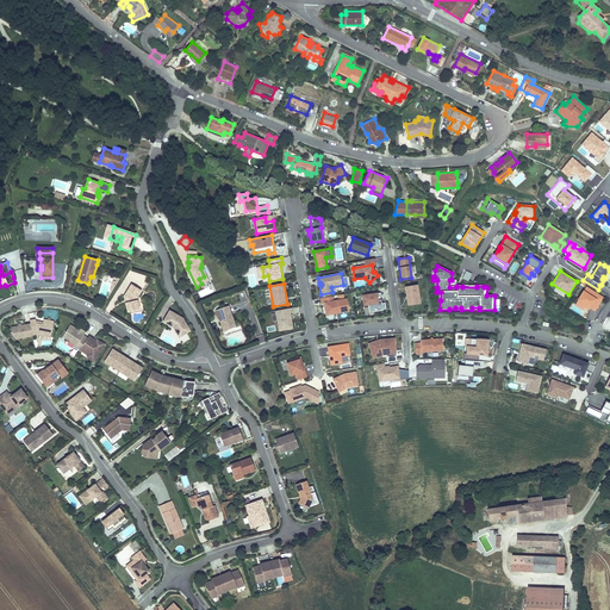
[(142,291),(131,285),(124,297),(125,298),(126,303),(125,303),(128,312),(134,311),(132,307),(138,306),(137,298),(142,291)]
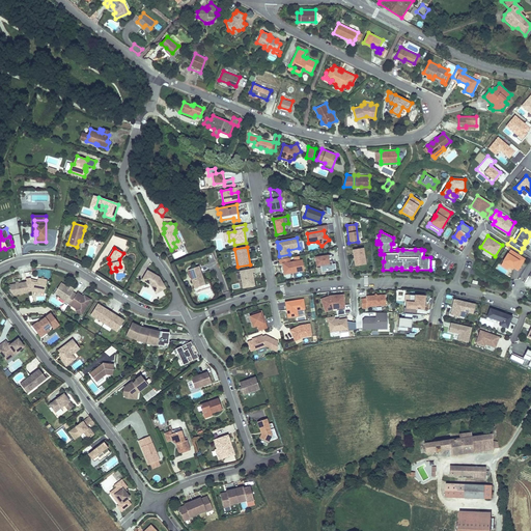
[(366,264),(363,248),(353,250),(356,266),(357,266),(366,264)]
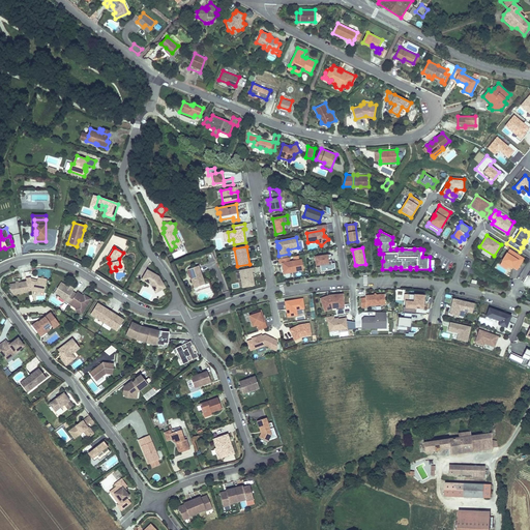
[(517,270),(524,259),(509,249),(502,261),(512,268),(517,270)]
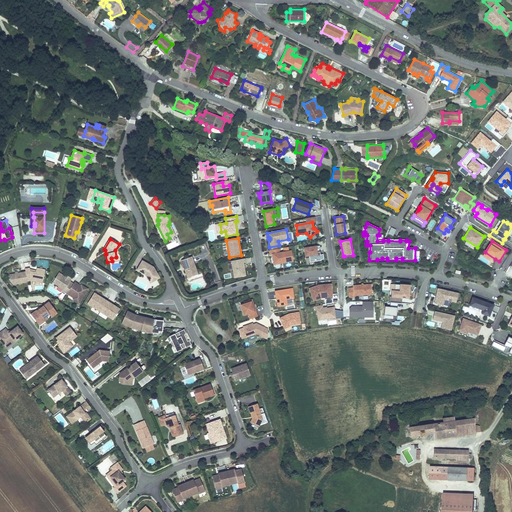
[(274,264),(293,261),(291,251),(280,253),(279,249),(269,251),(270,255),(274,254),(275,256),(273,257),(274,264)]
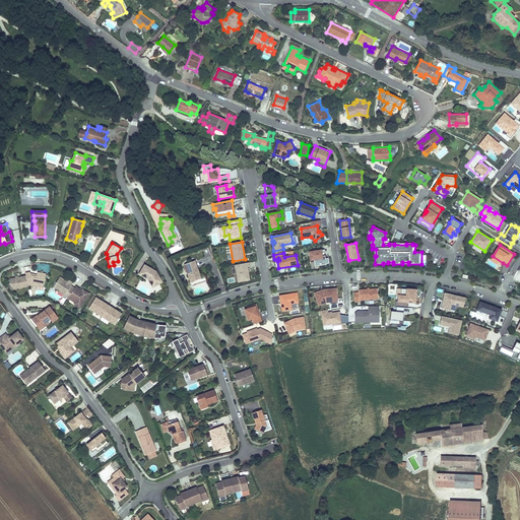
[(322,255),(310,257),(310,260),(314,260),(315,266),(326,265),(326,264),(329,264),(328,258),(325,259),(325,255),(322,256),(322,255)]
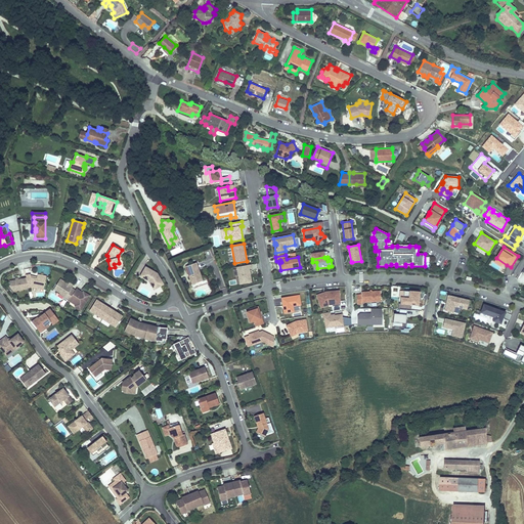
[(507,265),(496,258),(494,262),(500,266),(503,264),(506,266),(507,265)]
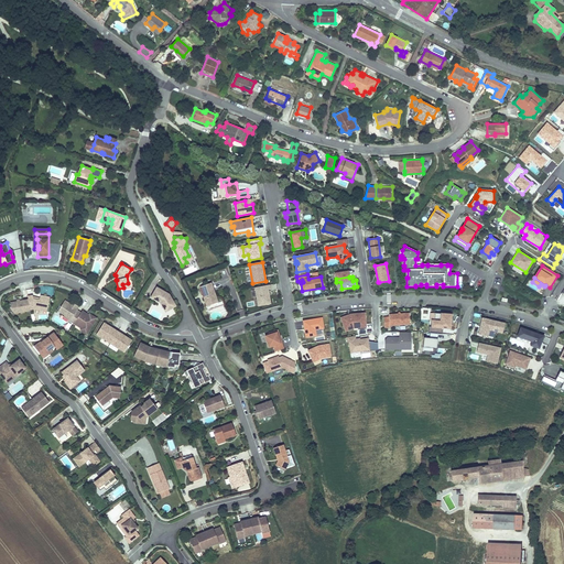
[(212,283),(201,286),(207,306),(218,303),(212,283)]
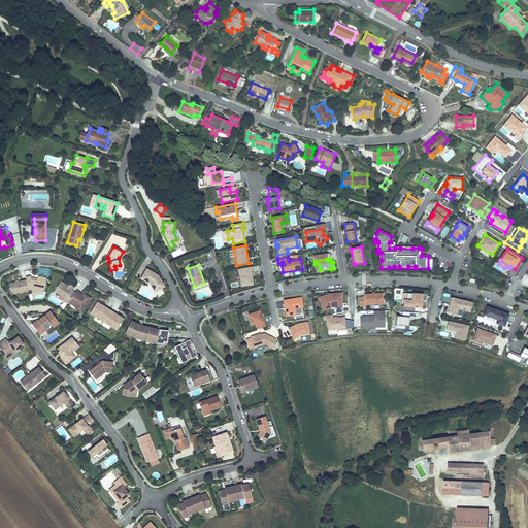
[(253,270),(252,267),(238,269),(242,287),(254,285),(251,271),(253,270)]
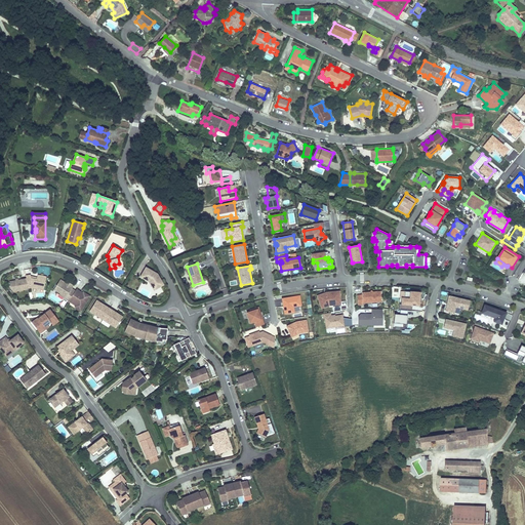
[(146,268),(140,277),(148,281),(149,280),(150,281),(154,287),(162,283),(157,274),(146,268)]
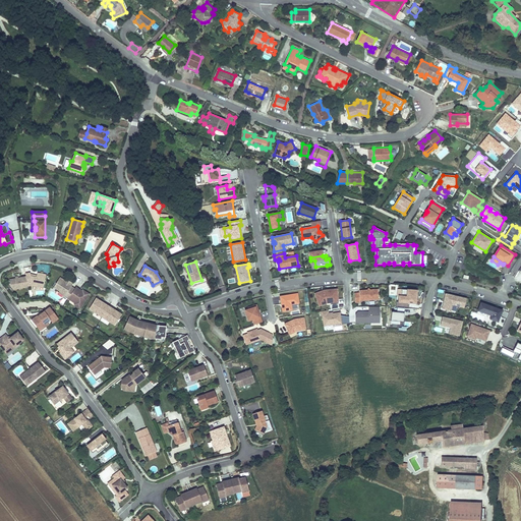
[(44,288),(46,275),(38,273),(37,275),(37,277),(31,276),(31,274),(31,273),(25,274),(26,277),(27,286),(32,285),(44,288)]
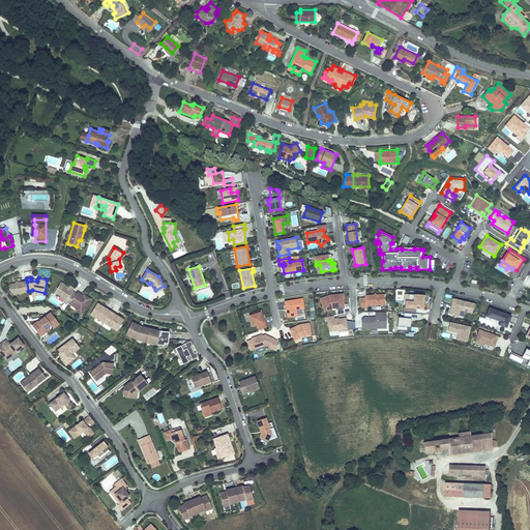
[(9,285),(10,291),(15,294),(28,292),(28,291),(27,282),(19,283),(17,284),(9,285)]
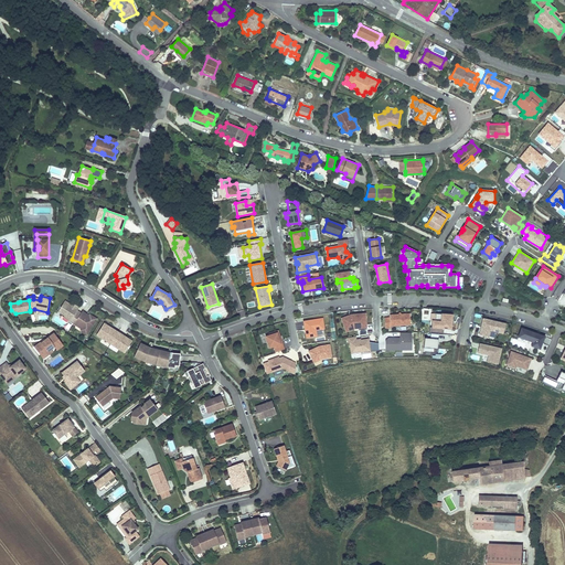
[(65,300),(59,311),(65,316),(70,319),(68,320),(74,324),(75,322),(81,313),(77,310),(78,309),(77,308),(71,305),(65,300)]
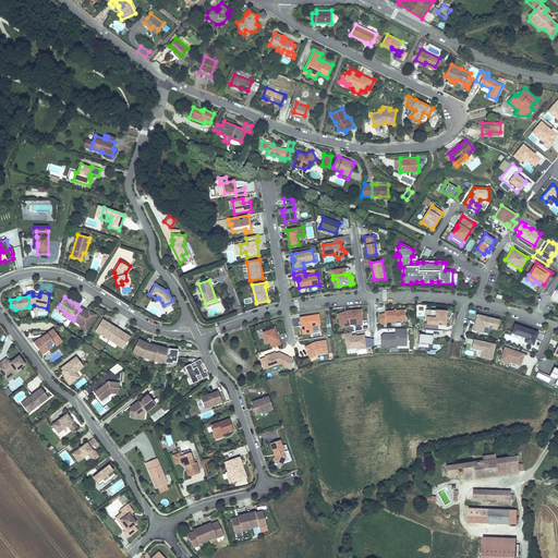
[(158,298),(157,299),(158,300),(164,308),(173,303),(172,301),(164,305),(159,299),(158,298)]
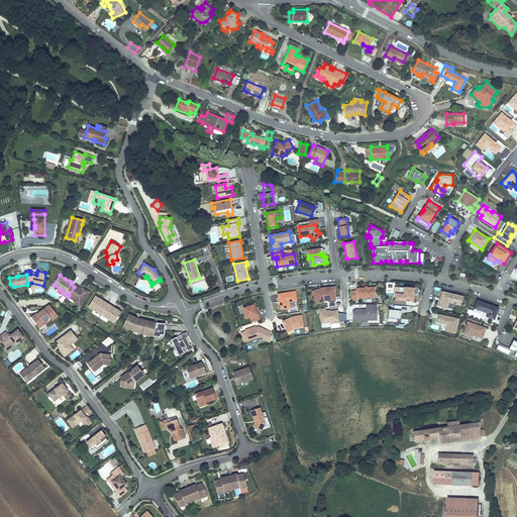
[(89,292),(82,288),(82,289),(80,291),(78,289),(79,287),(75,285),(74,287),(69,295),(73,297),(74,300),(75,304),(80,307),(89,292)]
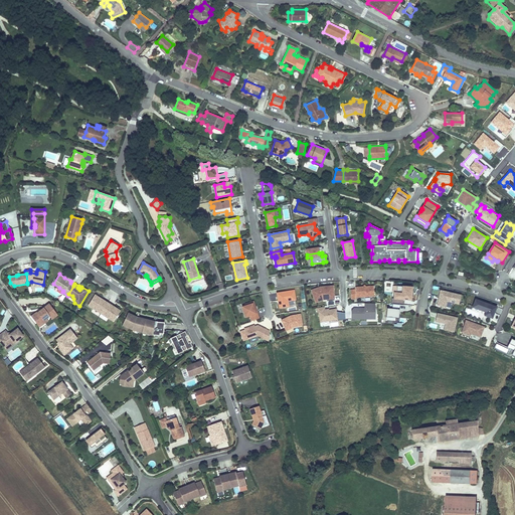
[(355,287),(355,289),(350,289),(351,298),(356,298),(356,297),(374,295),(373,285),(366,286),(364,288),(362,286),(355,287)]
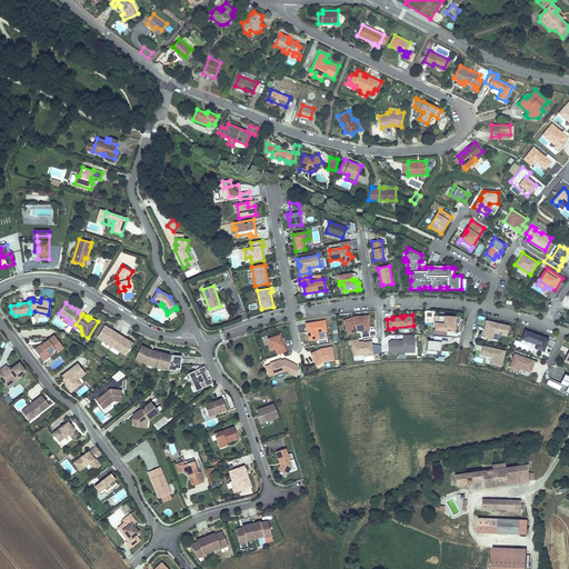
[(445,316),(433,315),(433,322),(436,322),(435,329),(432,329),(432,335),(447,336),(447,330),(456,330),(457,315),(445,315),(445,316)]
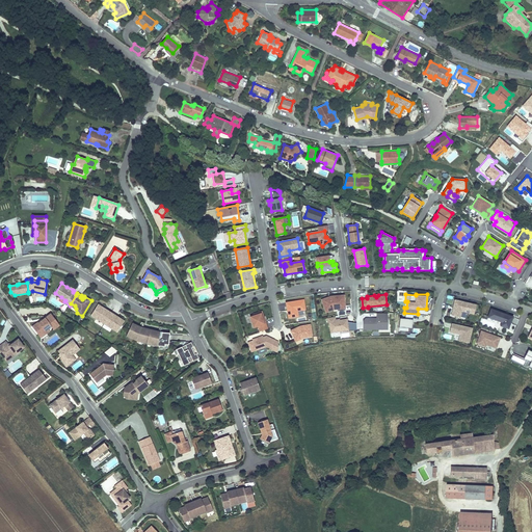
[(345,309),(344,295),(330,296),(324,299),(328,311),(334,309),(334,307),(336,307),(336,310),(345,309)]
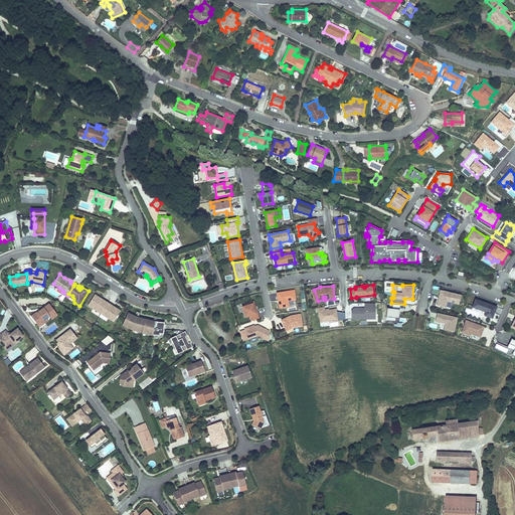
[(277,293),(280,308),(289,306),(288,301),(296,300),(294,290),(277,293)]
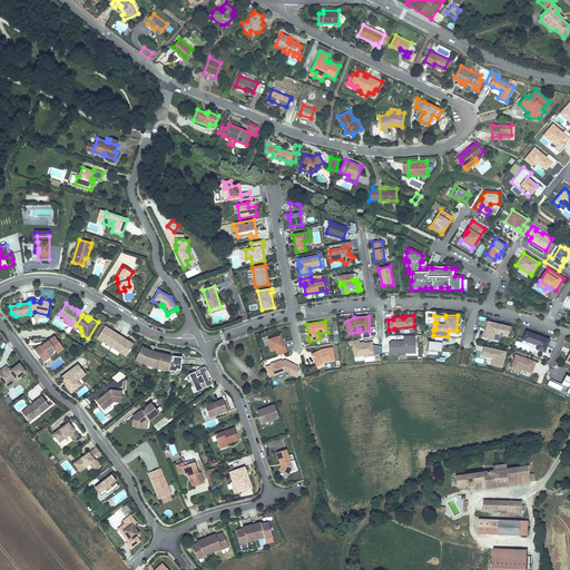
[(510,327),(488,322),(485,330),(487,330),(485,333),(484,333),(483,338),(493,341),(494,333),(508,336),(510,327)]
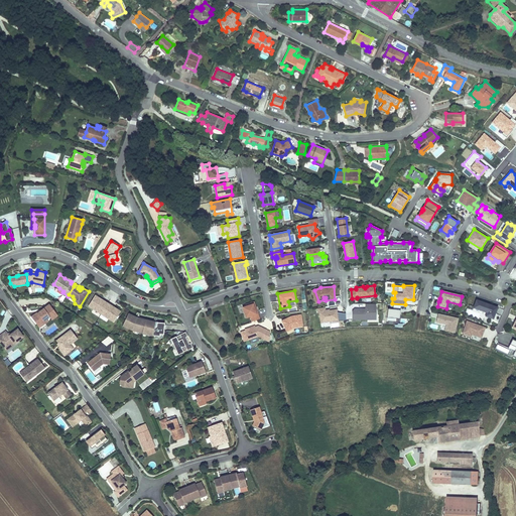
[(108,303),(95,295),(88,305),(101,313),(108,303)]
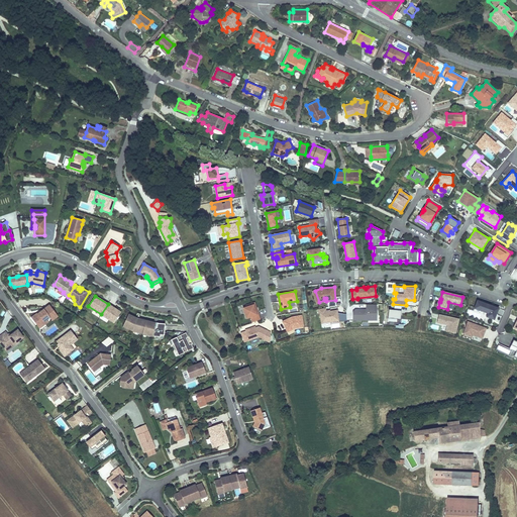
[(499,307),(478,299),(475,307),(488,312),(487,315),(495,318),(499,307)]
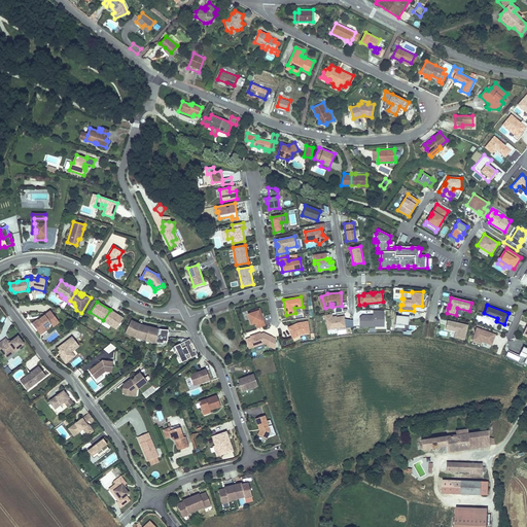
[(116,328),(124,318),(110,310),(103,320),(116,328)]
